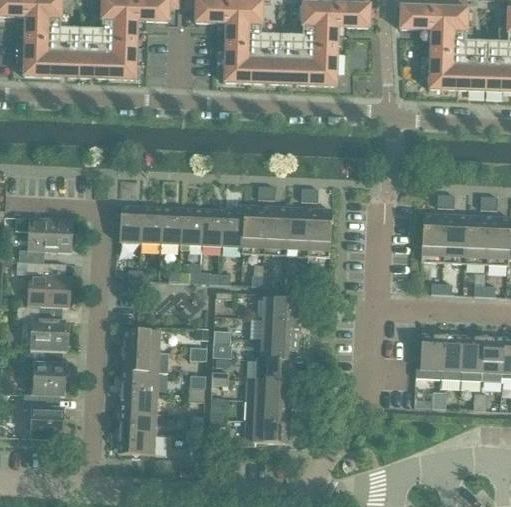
[(92,27),(69,27),(70,13),(61,12),(61,0),(0,0),(0,15),(25,16),(23,75),(135,78),(137,19),(168,20),(168,6),(177,6),(177,0),(101,0),(101,14),(92,13),(92,27)]
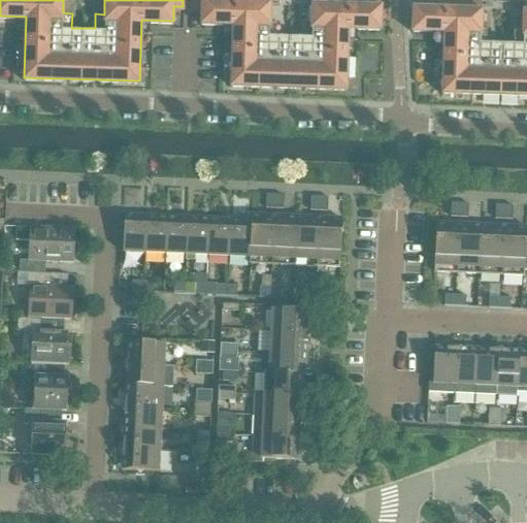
[(301,34),(278,34),(278,20),(269,19),(270,0),(191,0),(192,7),(201,7),(200,22),(232,23),(231,52),(225,52),(224,70),(231,70),(231,84),(347,88),(349,27),(380,28),(381,0),(311,0),(311,21),(302,21),(301,34)]
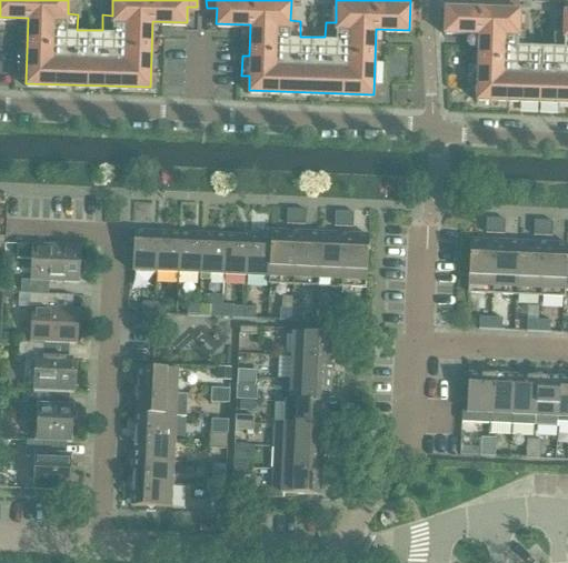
[(518,28),(519,0),(446,0),(445,31),(469,32),(468,43),(478,43),(477,63),(470,63),(469,81),(477,82),(476,98),(567,100),(567,0),(565,0),(564,29),(554,29),(552,44),(528,44),(528,28),(518,28)]
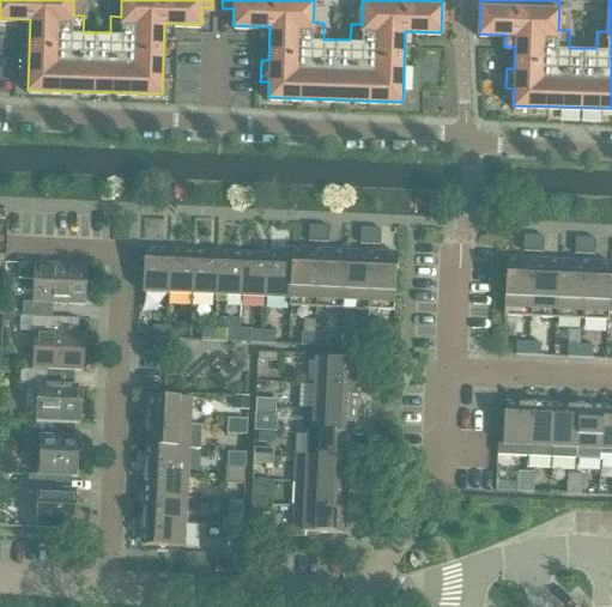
[(309,222),(308,238),(317,238),(319,223),(309,222)]
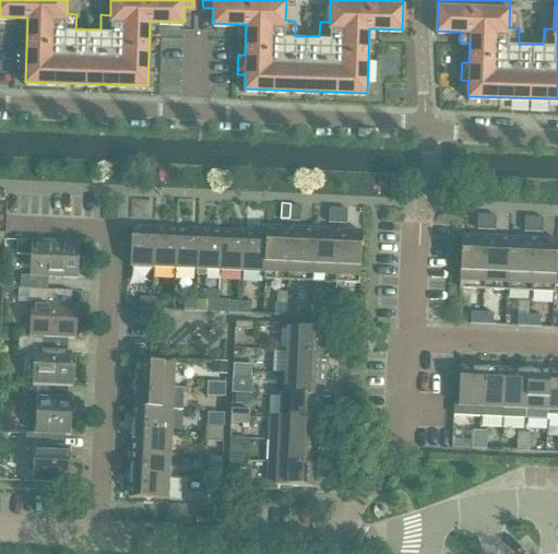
[(291,203),(289,217),(299,217),(299,203),(291,203)]
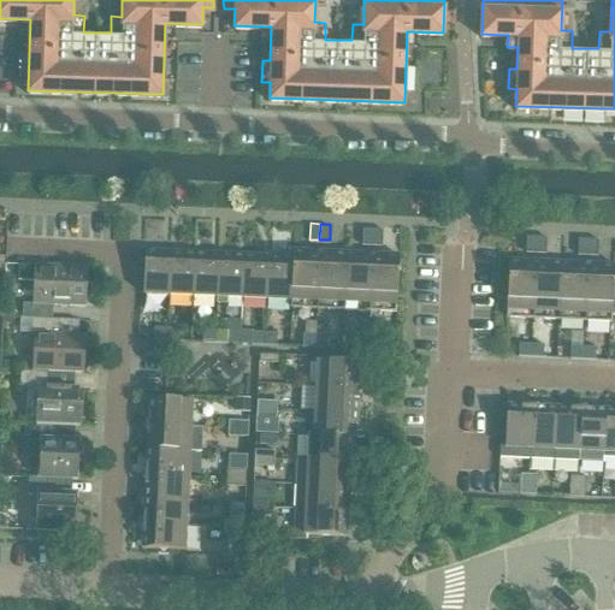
[(362,225),(362,241),(372,242),(373,225),(362,225)]
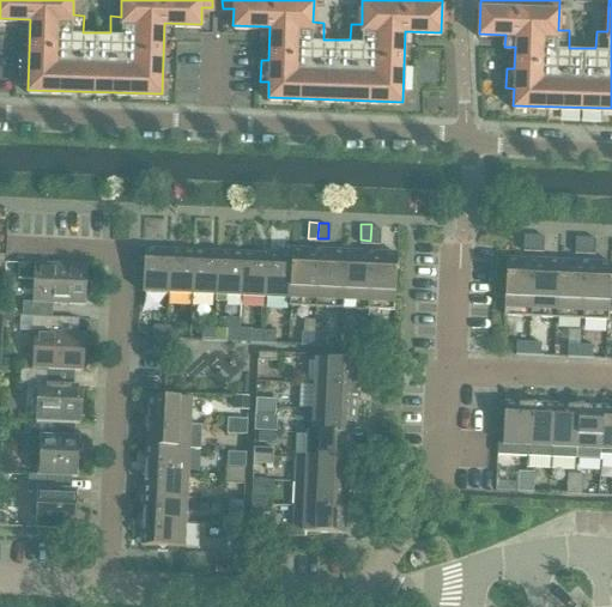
[(371,224),(370,241),(380,241),(381,225),(371,224)]
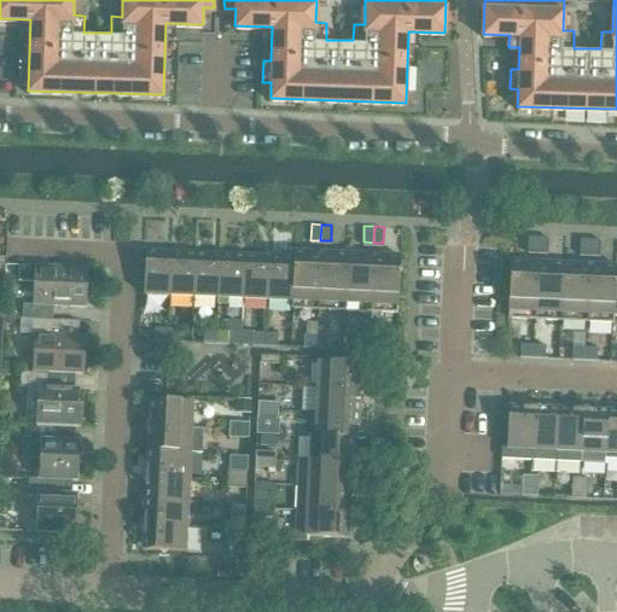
[(528,233),(527,250),(537,250),(537,234),(528,233)]
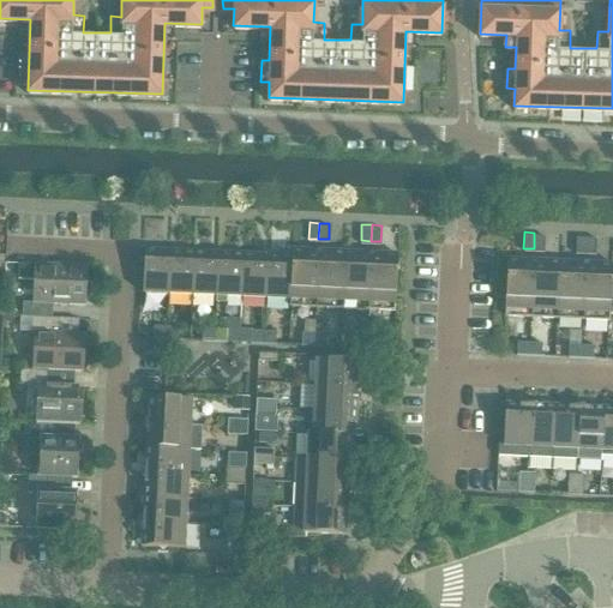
[(534,233),(534,248),(544,248),(545,233),(534,233)]
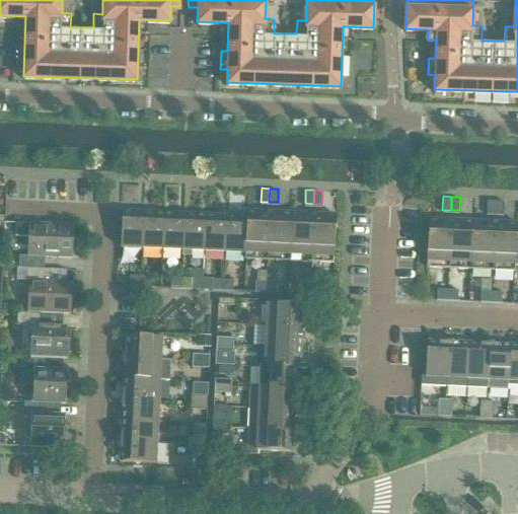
[(488,198),(487,212),(496,212),(496,199),(488,198)]
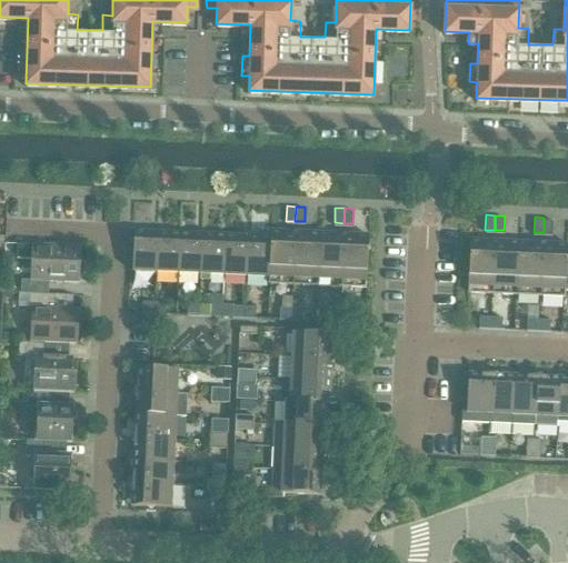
[(544,218),(544,232),(552,232),(552,218),(544,218)]
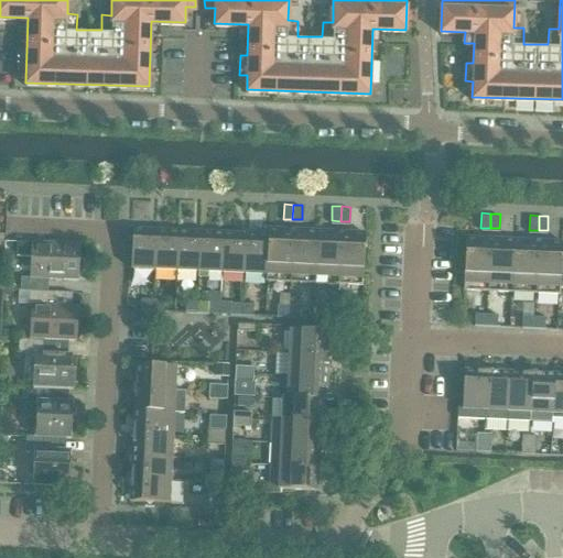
[(132,226),(131,265),(153,266),(155,227),(132,226)]
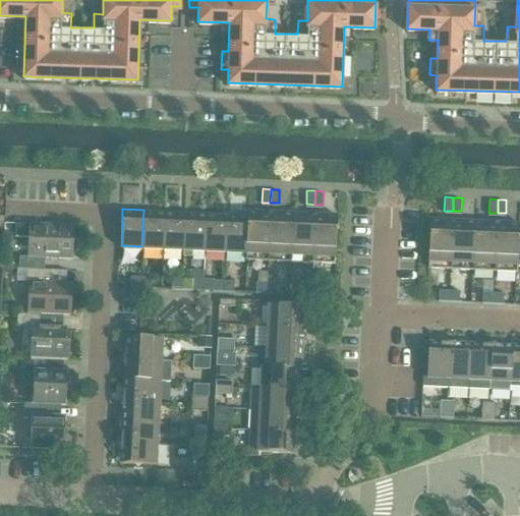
[(246,250),(245,256),(268,258),(270,209),(247,209),(247,214),(246,250)]
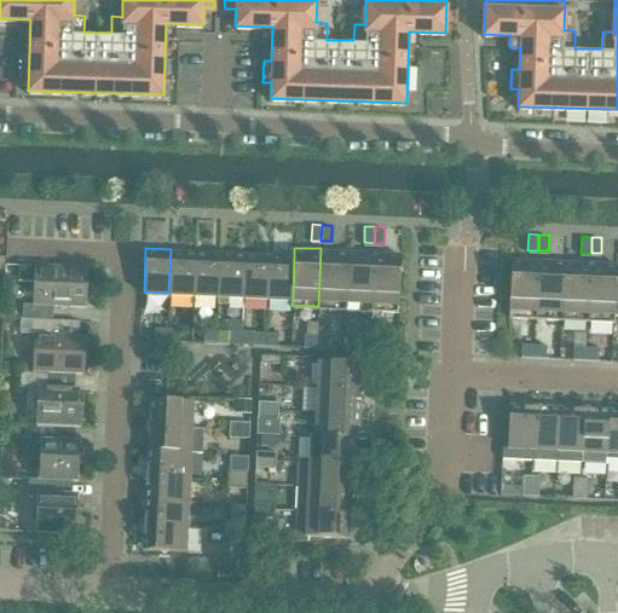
[(321,248),(318,306),(345,307),(347,249),(321,248)]
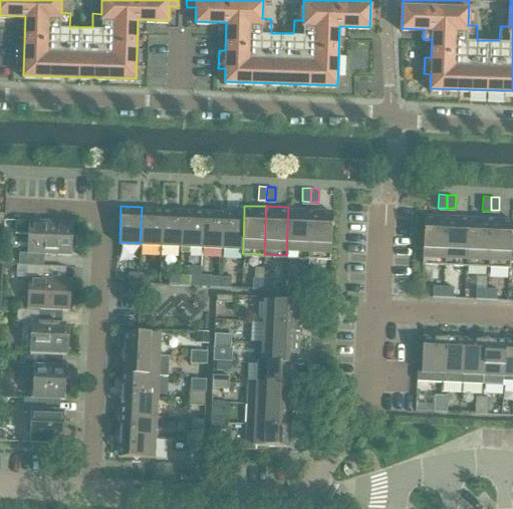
[(142,207),(140,243),(161,244),(162,208),(142,207)]
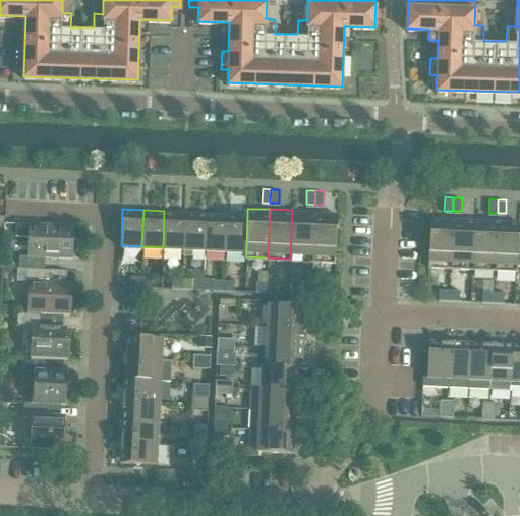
[(292,210),(290,259),(312,260),(314,211),(292,210)]
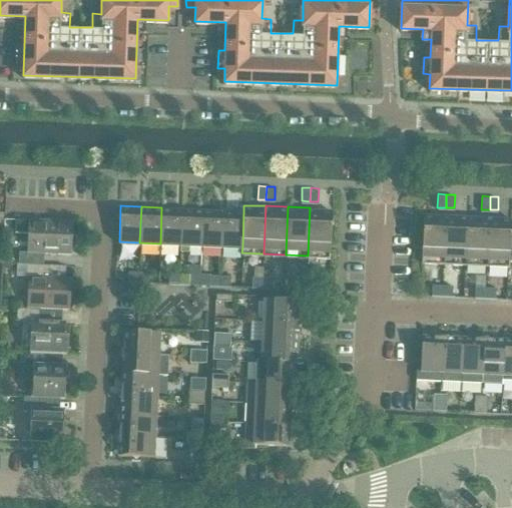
[(161,207),(160,243),(180,244),(182,207),(161,207)]
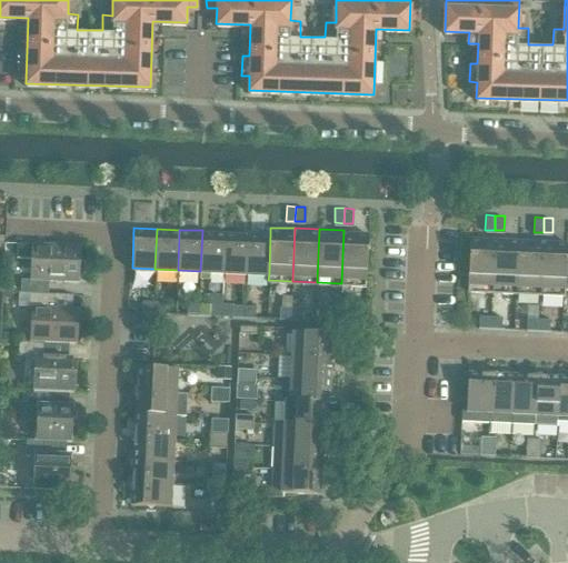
[(202,230),(200,271),(210,277),(210,271),(223,271),(225,231),(202,230)]
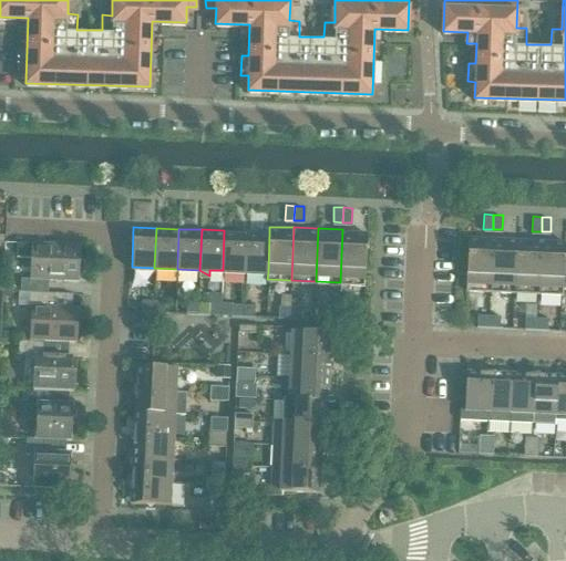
[(342,229),(340,282),(364,283),(364,273),(364,268),(366,245),(366,239),(367,230),(342,229)]
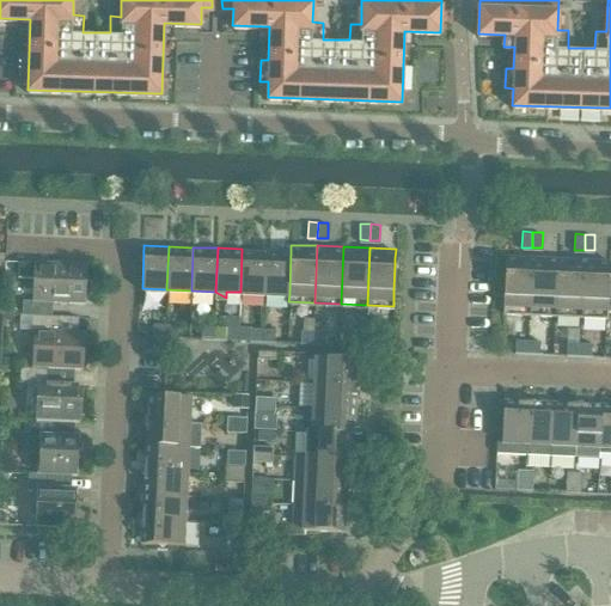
[(242,249),(240,292),(264,293),(267,250),(242,249)]
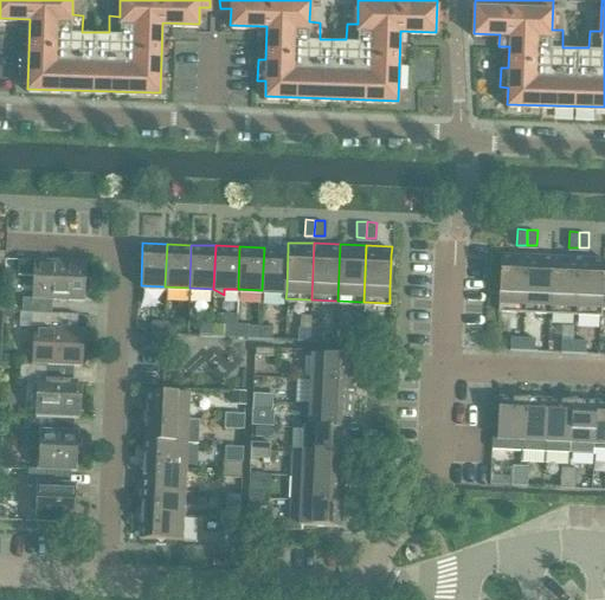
[(264,247),(262,290),(287,291),(288,249),(264,247)]
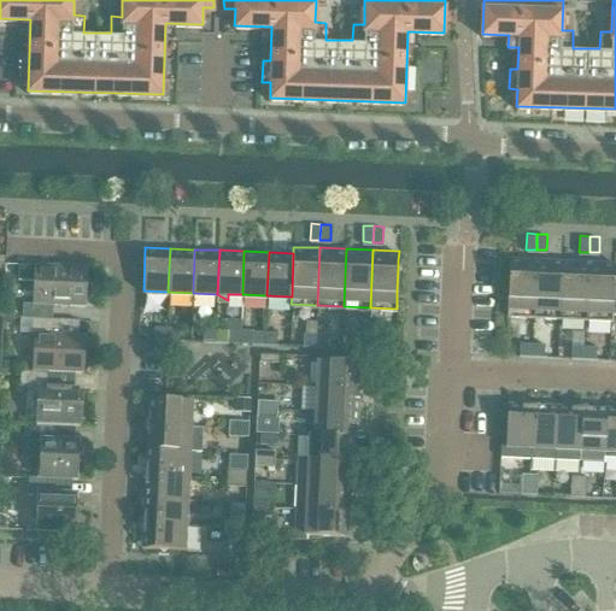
[(509,257),(506,313),(533,315),(535,258),(509,257)]
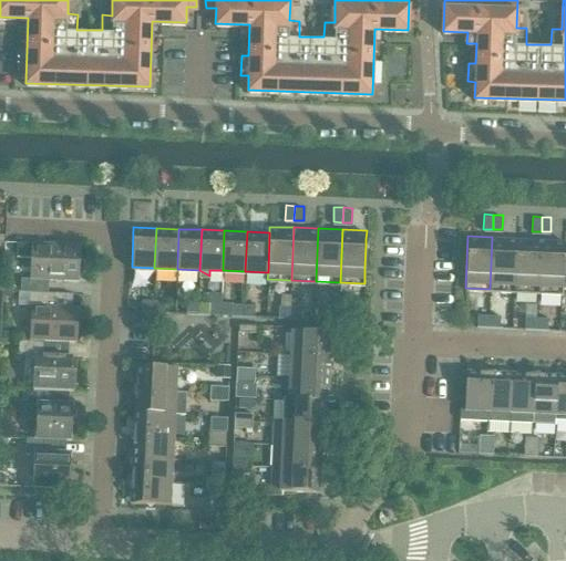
[(492,237),(490,289),(514,290),(516,238),(492,237)]
